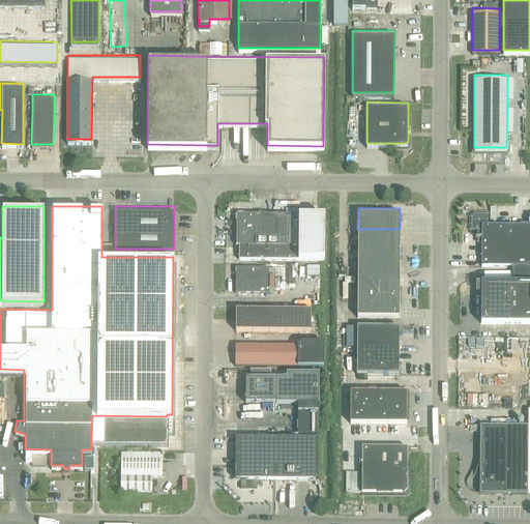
[(298,209),(236,209),(236,240),(238,240),(238,255),(324,255),(324,211),(298,211),(298,209)]
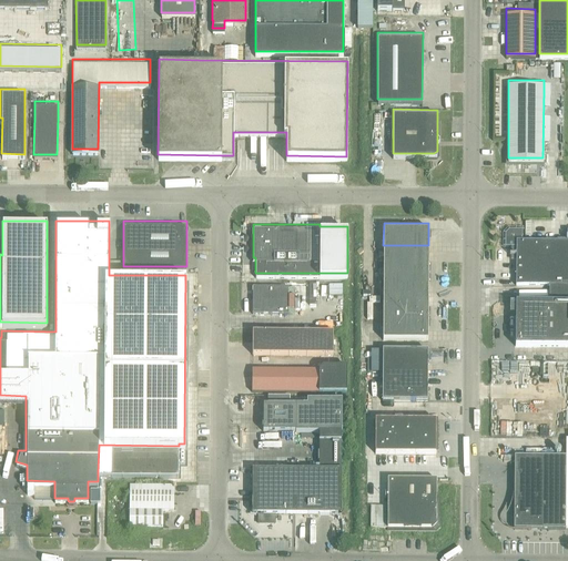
[(515,297),(515,340),(567,340),(567,235),(521,235),(521,224),(508,224),(505,227),(505,241),(516,241),(516,279),(549,281),(549,297),(515,297)]
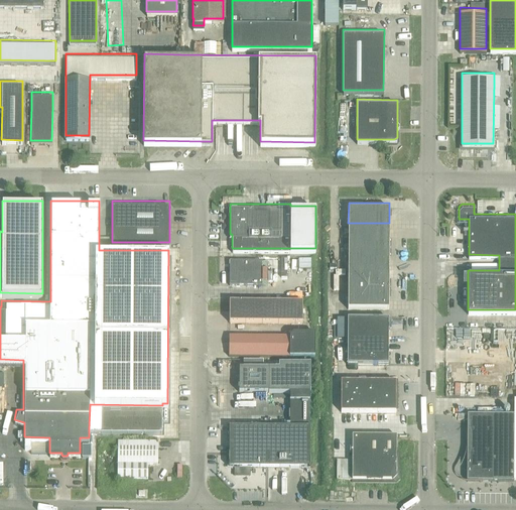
[(348,223),(348,243),(389,243),(389,223),(348,223)]
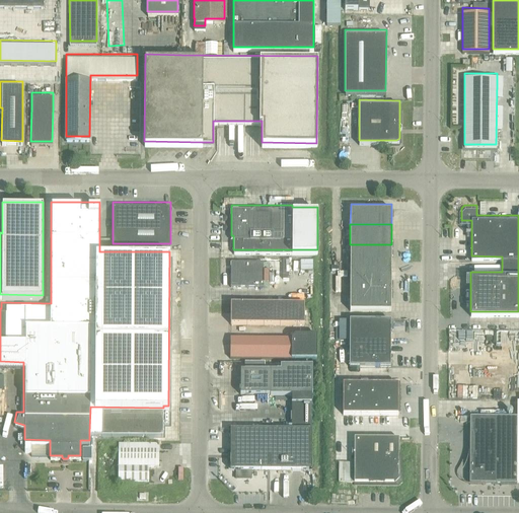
[(350,244),(350,265),(391,265),(391,244),(350,244)]
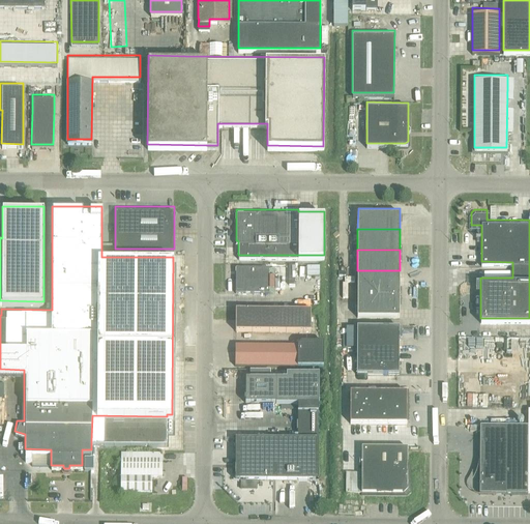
[(236,288),(269,288),(269,263),(236,263),(236,288)]
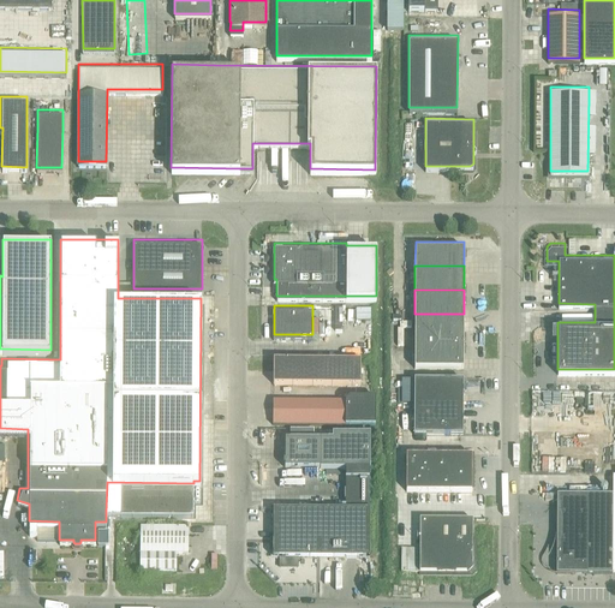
[(464,314),(415,314),(415,338),(464,338),(464,314)]
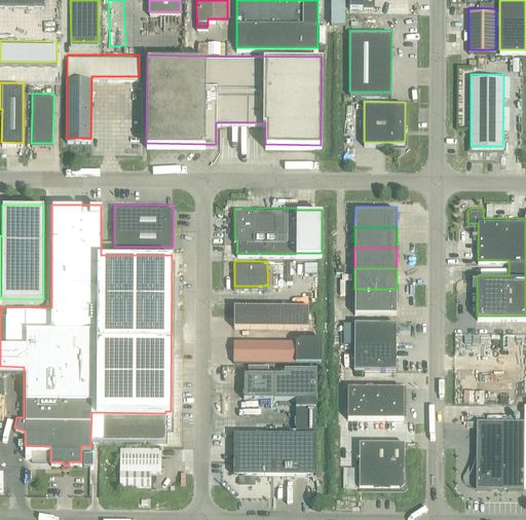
[(397,289),(354,289),(354,309),(397,310),(397,289)]
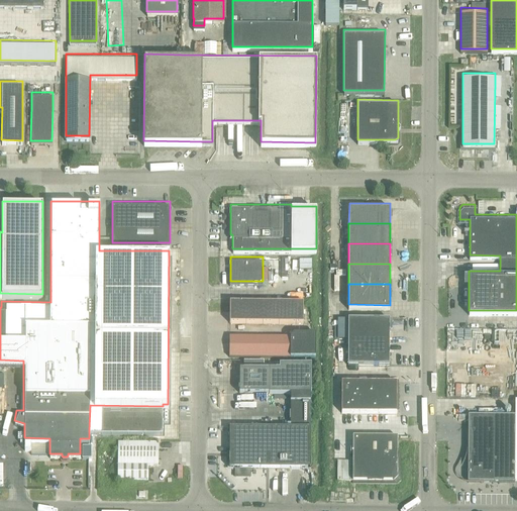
[(229,297),(229,318),(303,319),(303,298),(229,297)]
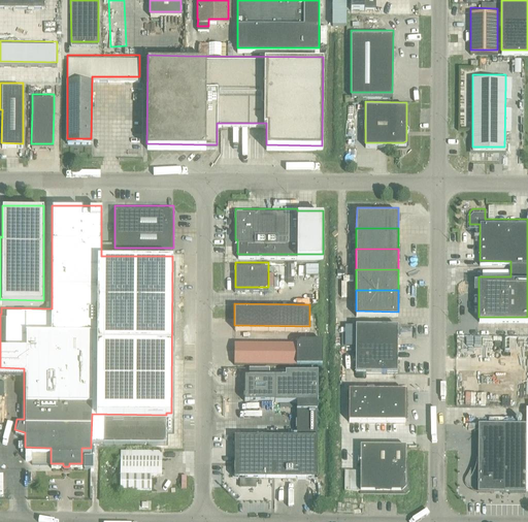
[(355,321),(355,341),(397,343),(397,321),(355,321)]
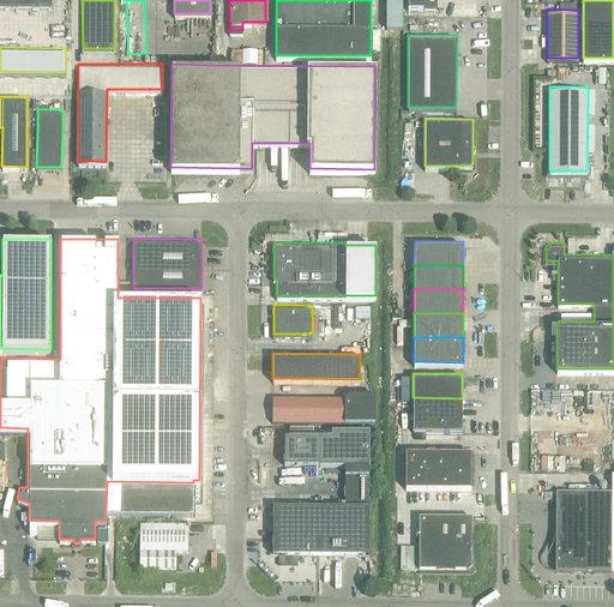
[(374,419),(374,391),(349,390),(344,395),(272,394),(272,418),(374,419)]
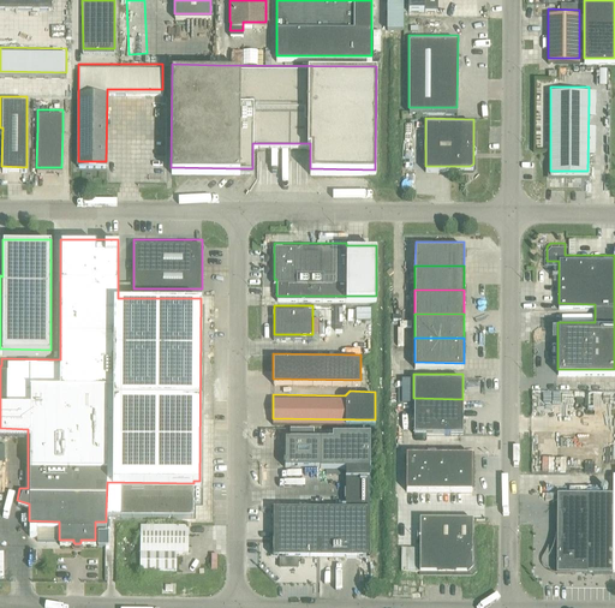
[(463,399),(413,398),(413,428),(463,429),(463,399)]
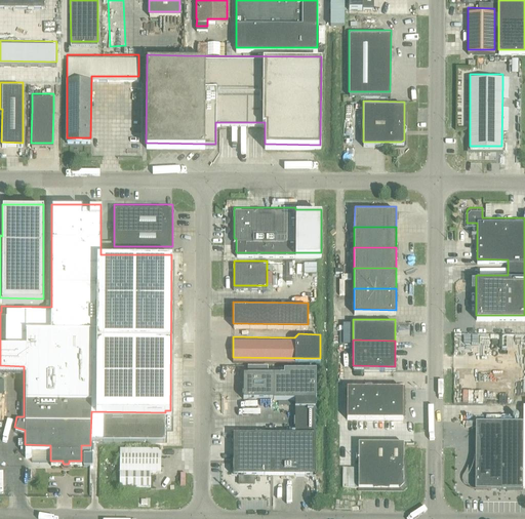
[(294,429),(316,429),(316,365),(283,365),(283,369),(274,369),(243,369),(243,394),(273,394),(273,395),(295,395),(294,429)]
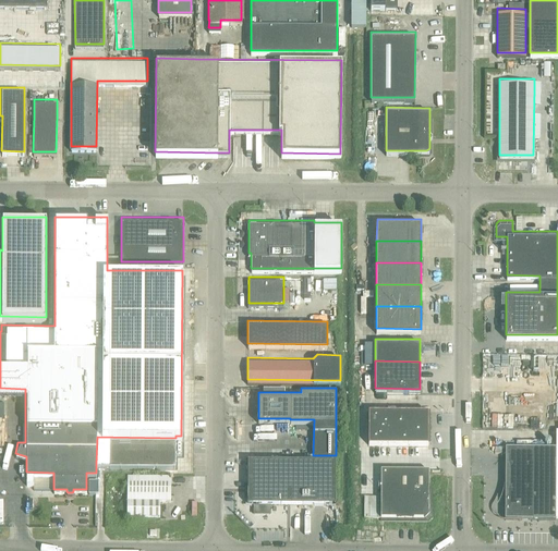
[(428,406),(368,406),(368,440),(428,440),(428,406)]
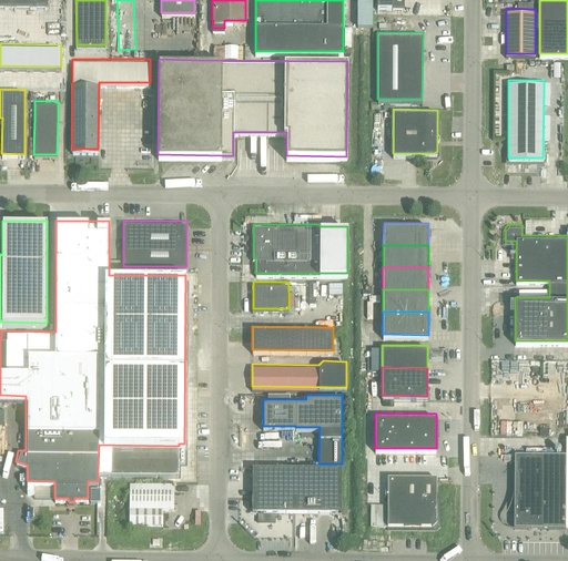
[(98,471),(179,471),(179,446),(99,445),(98,471)]
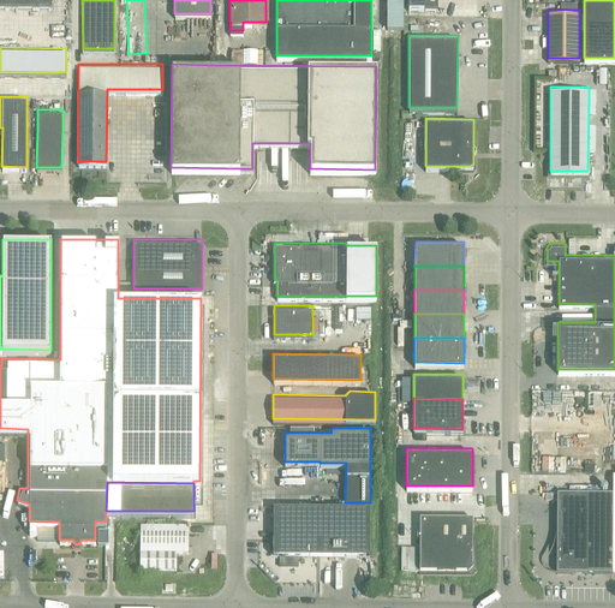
[(556,567),(611,567),(613,488),(556,488),(556,567)]
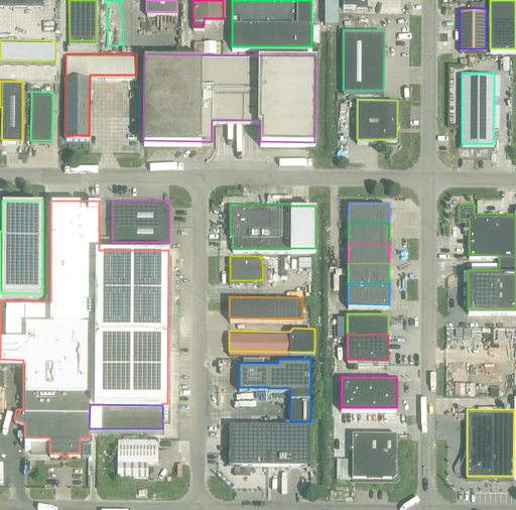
[(249,463),(309,463),(310,421),(289,421),(229,421),(229,463),(233,463),(249,463)]
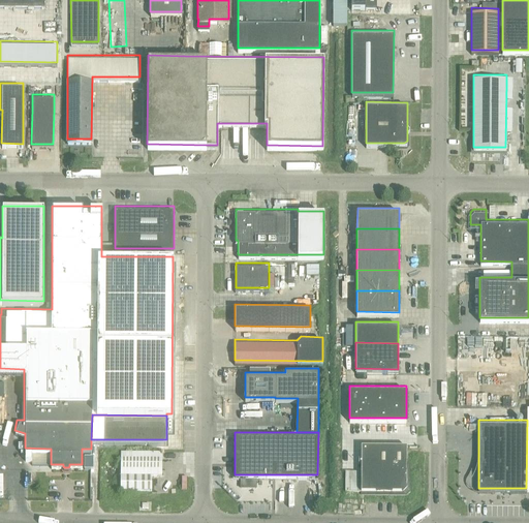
[(406,482),(406,479),(406,441),(361,441),(361,466),(345,466),(345,487),(371,487),(373,487),(401,487),(406,482)]
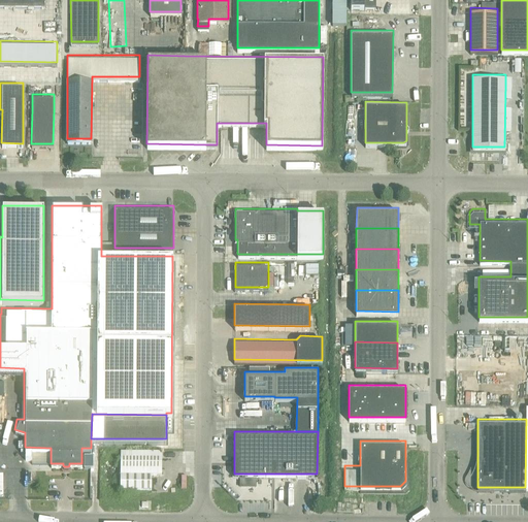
[(161,469),(162,447),(120,447),(120,485),(151,485),(152,469),(161,469)]
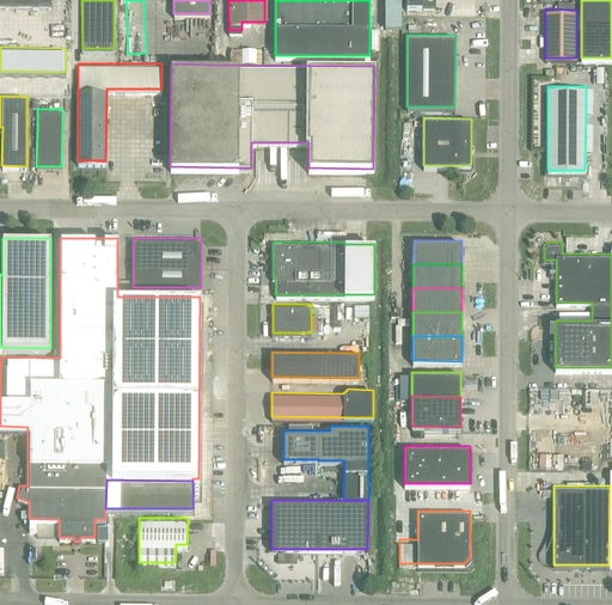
[(295,549),(276,549),(276,557),(295,558),(295,549)]
